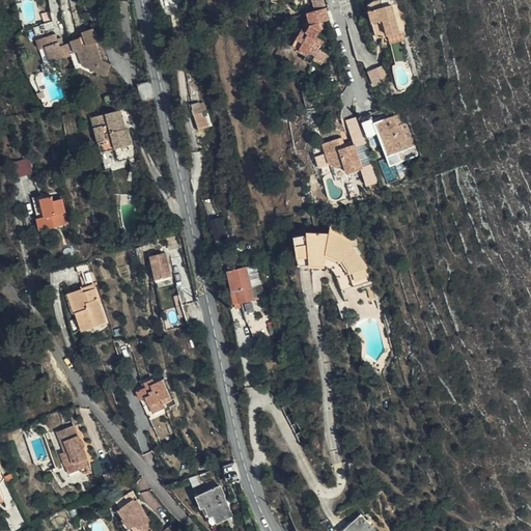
[(381,37),(388,35),(399,33),(391,5),(395,4),(393,0),(383,0),(381,1),(383,7),(370,11),(369,11),(375,35),(381,37)]
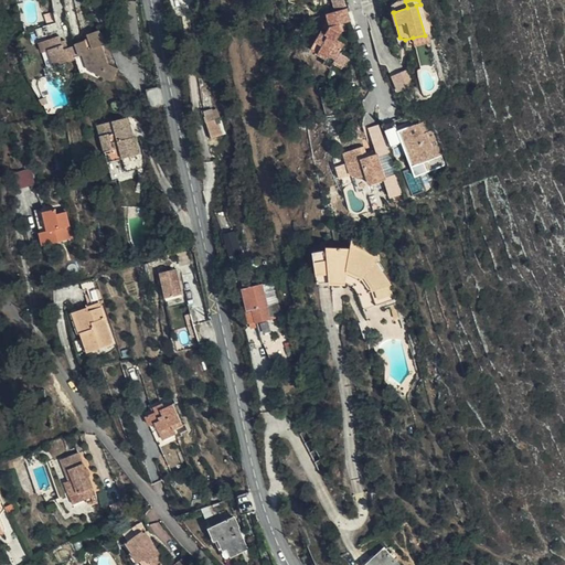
[(393,6),(394,12),(407,8),(405,1),(396,3),(393,6)]
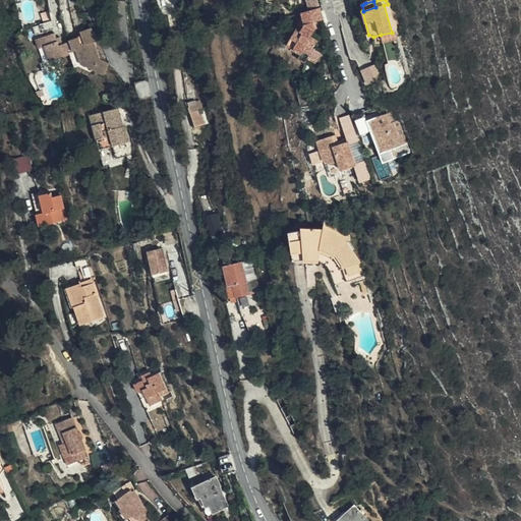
[(325,18),(322,6),(302,11),(304,16),(289,44),(295,47),(294,49),(302,53),(304,48),(311,52),(309,57),(316,61),(322,52),(314,47),(319,40),(312,37),(316,27),(314,21),(325,18)]
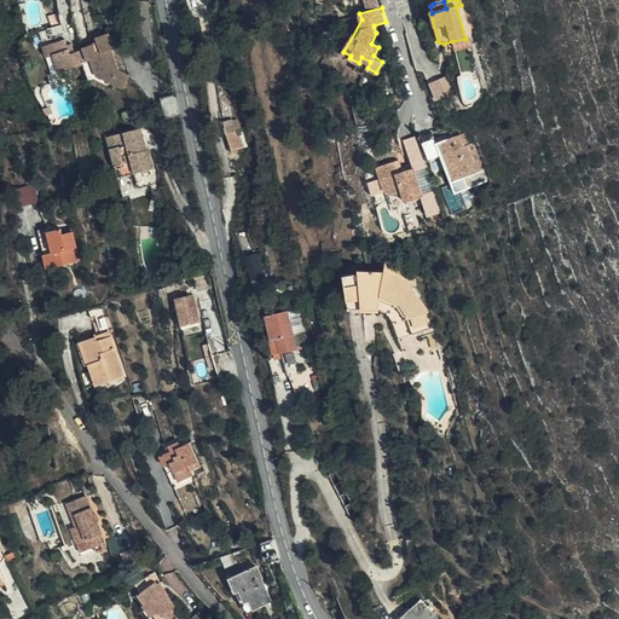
[(50,17),(52,27),(62,25),(59,15),(50,17)]
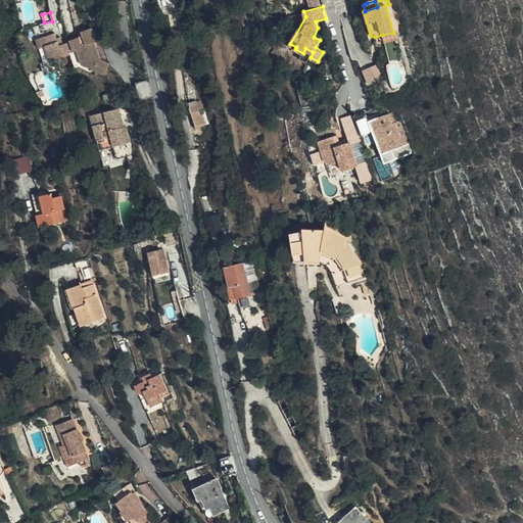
[(59,45),(57,38),(55,33),(37,39),(40,48),(46,46),(51,61),(59,58),(61,66),(74,62),(75,67),(79,65),(82,64),(102,75),(105,75),(109,63),(101,59),(95,42),(98,41),(93,31),(91,29),(82,32),(83,37),(80,38),(80,37),(69,40),(70,42),(63,44),(59,45)]
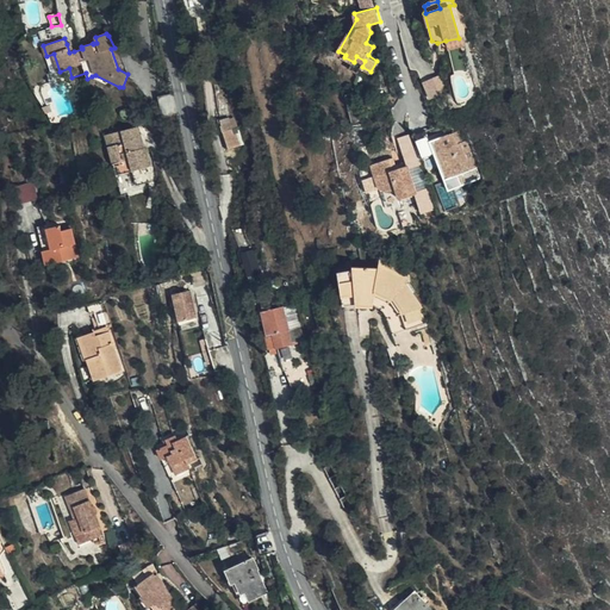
[(459,38),(446,41),(448,49),(460,45),(459,38)]
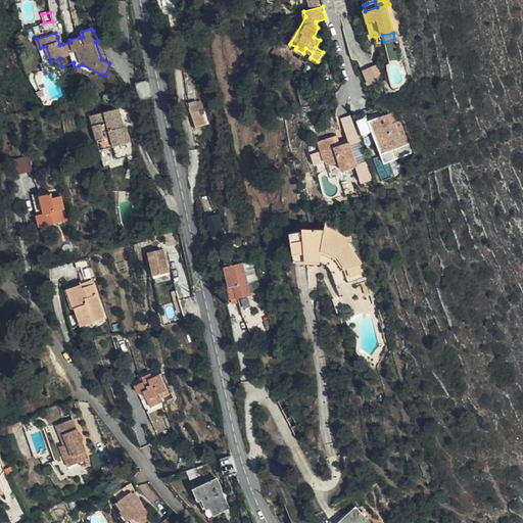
[(378,64),(364,69),(370,84),(383,79),(378,64)]
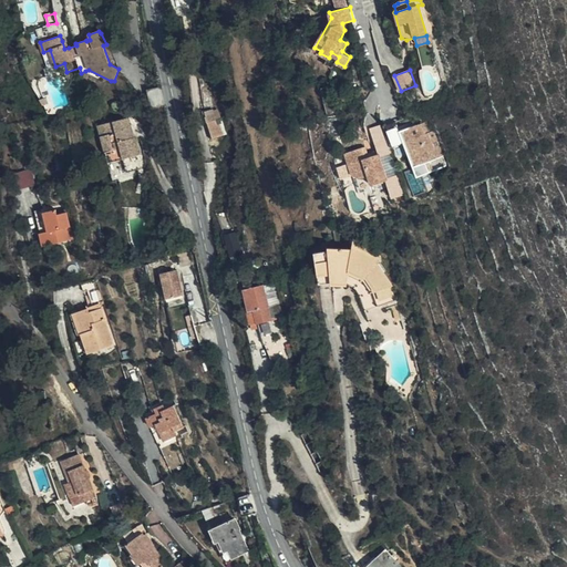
[(109,163),(124,158),(138,155),(129,117),(99,126),(109,163)]
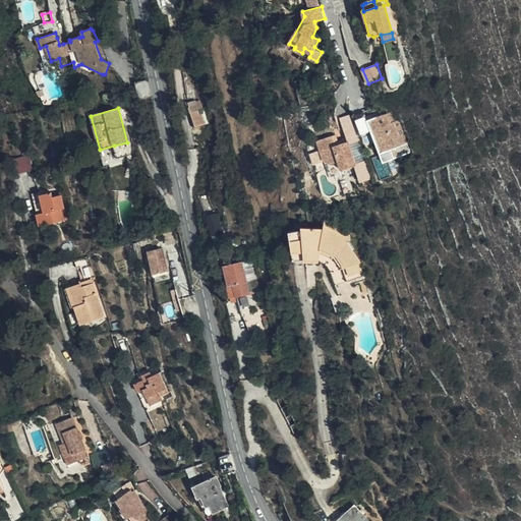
[(208,123),(204,109),(189,114),(195,133),(203,130),(201,125),(208,123)]
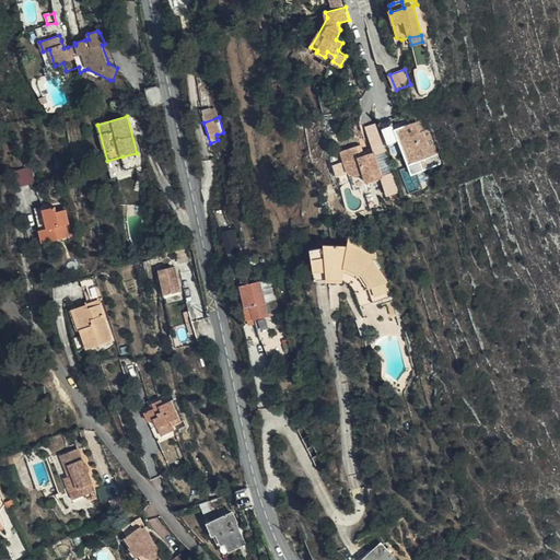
[(391,120),(377,125),(381,135),(385,147),(399,141),(408,164),(418,161),(433,156),(435,163),(440,162),(428,129),(424,130),(420,120),(395,130),(391,120)]
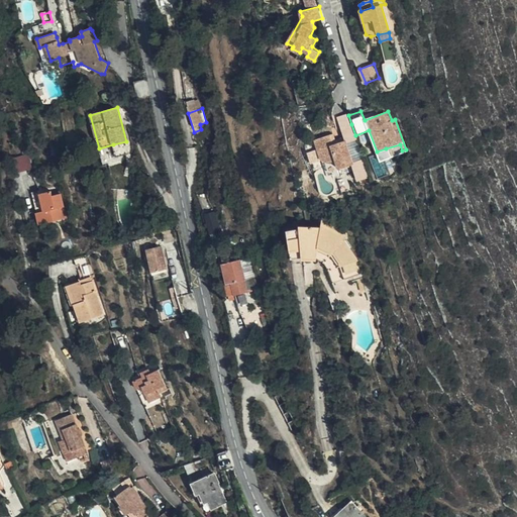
[(337,117),(340,128),(350,124),(346,114),(337,117)]
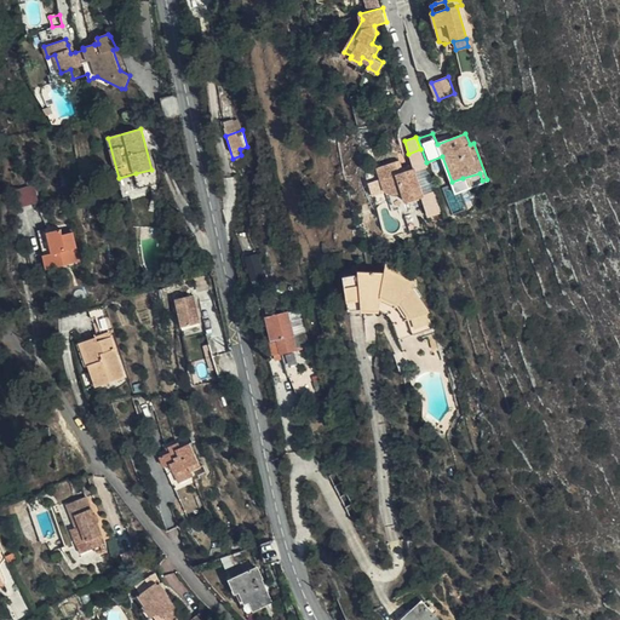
[(413,168),(414,171),(428,167),(426,162),(422,149),(420,149),(408,154),(412,165),(413,168)]
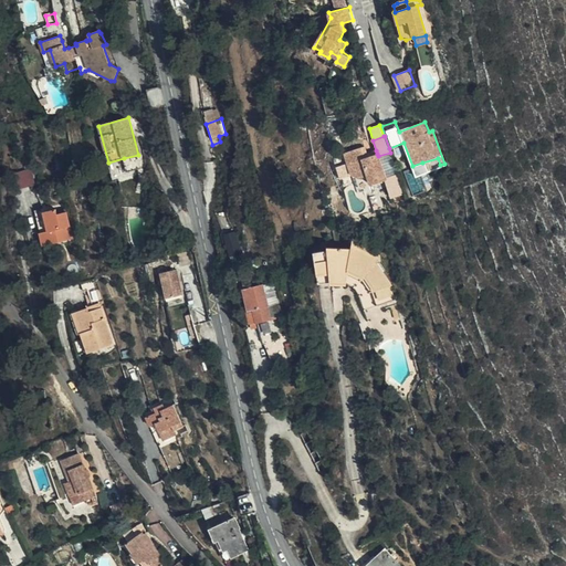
[(370,185),(386,180),(385,178),(378,156),(377,154),(367,157),(367,154),(365,147),(344,153),(347,164),(352,175),(359,179),(368,177),(370,185)]
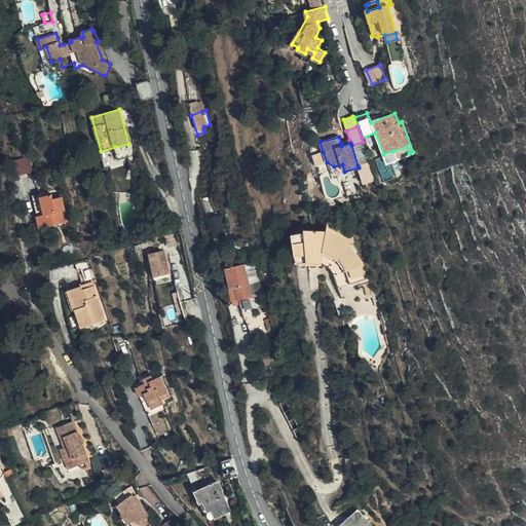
[(128,144),(115,147),(118,159),(132,156),(128,144)]
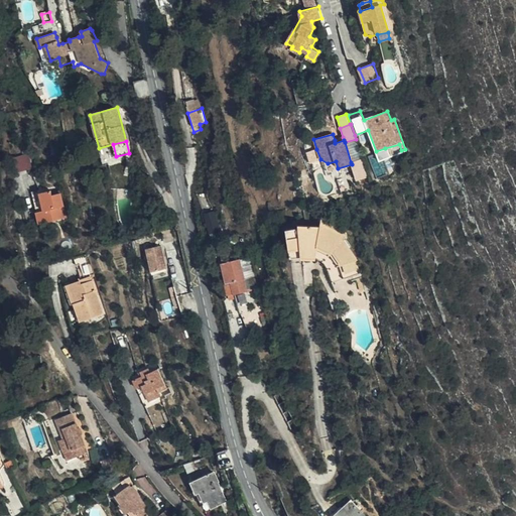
[(399,144),(385,148),(387,155),(401,150),(399,144)]
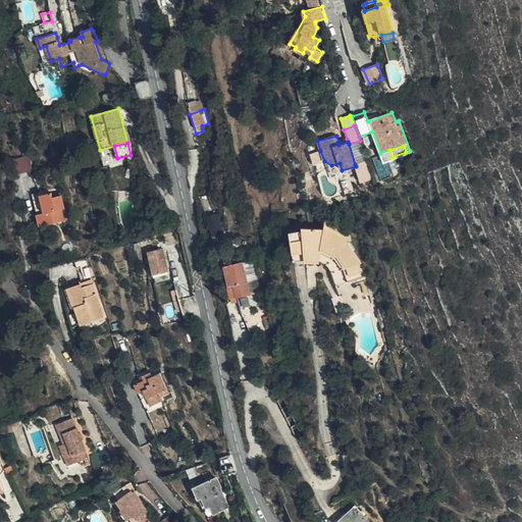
[(313,165),(324,161),(320,151),(310,154),(313,165)]
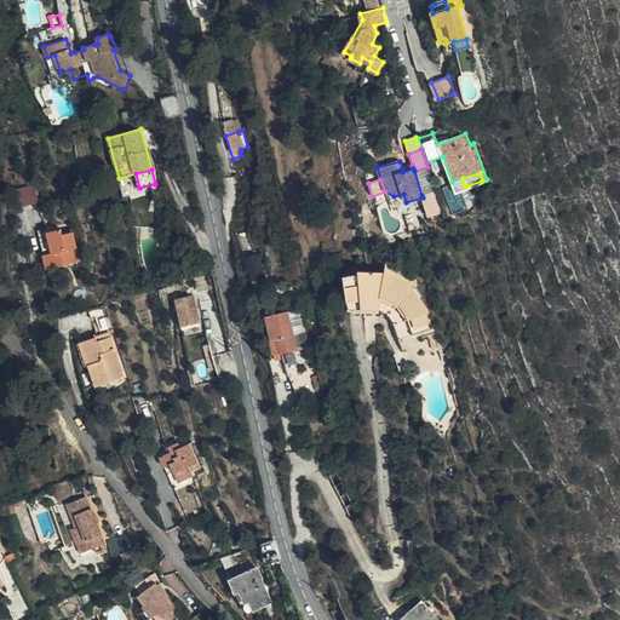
[(36,183),(19,187),(24,205),(41,201),(36,183)]
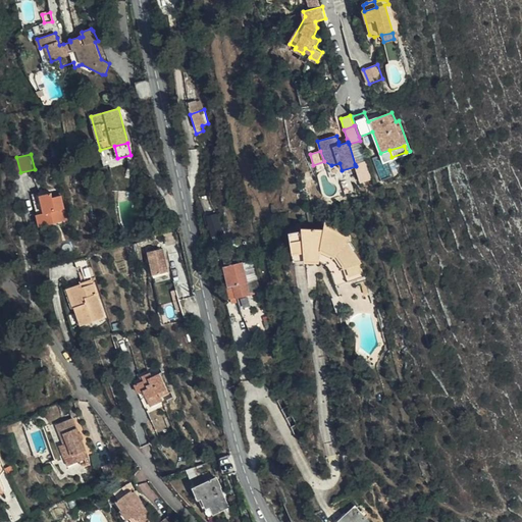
[(361,181),(372,178),(367,160),(355,164),(356,166),(361,181)]
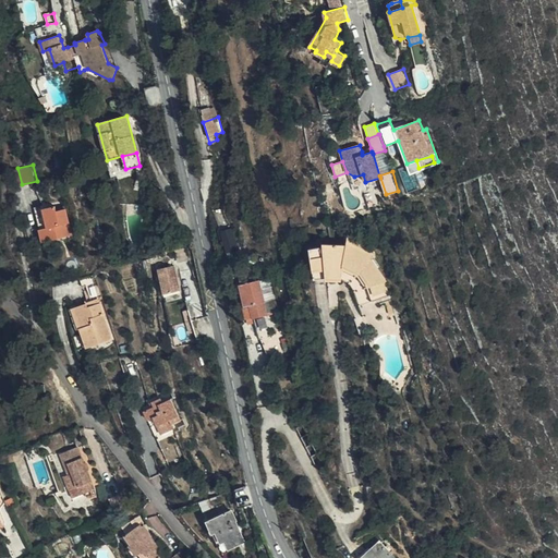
[(71,235),(65,209),(57,211),(56,208),(56,206),(44,208),(43,205),(35,207),(43,242),(71,235)]
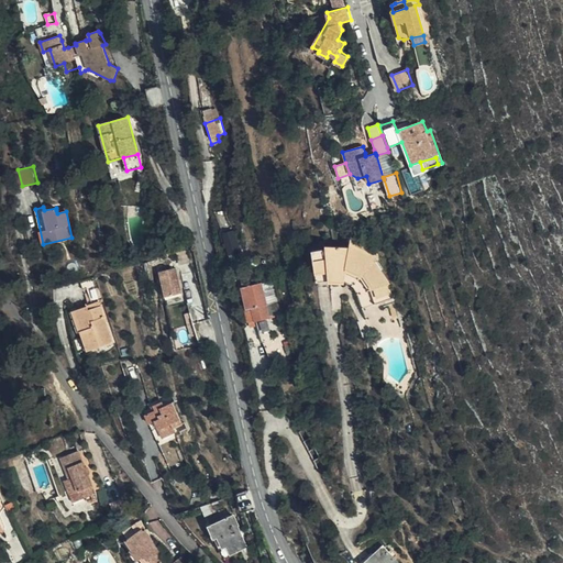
[(349,249),(345,272),(343,283),(352,286),(359,298),(363,309),(393,299),(387,286),(390,284),(375,261),(378,257),(377,249),(372,246),(375,240),(367,235),(363,242),(351,235),(349,249)]
